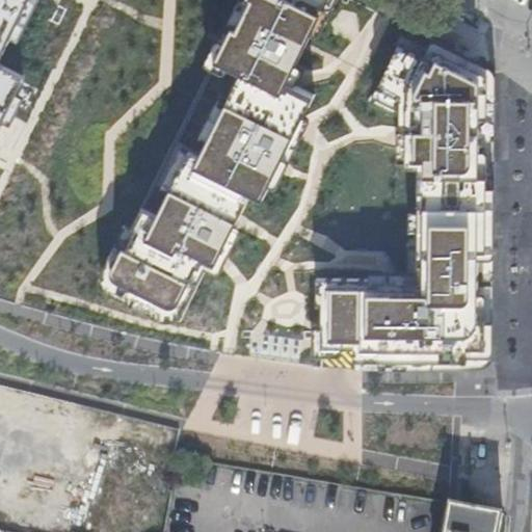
[(0,0),(0,129),(8,113),(24,81),(24,80),(24,78),(23,77),(23,76),(22,76),(0,64),(0,61),(30,0),(0,0)]
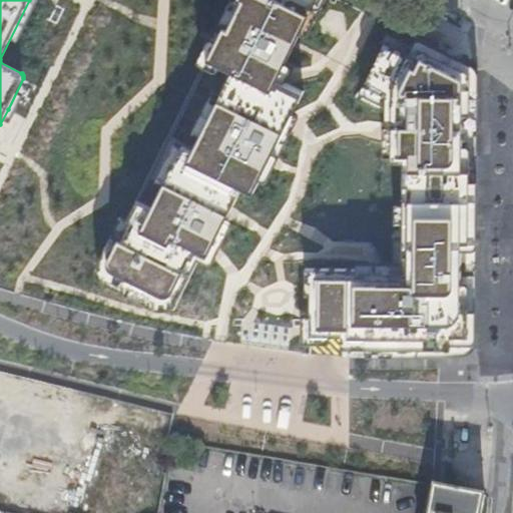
[(317,0),(236,0),(105,266),(105,273),(108,278),(173,310),(202,252),(208,255),(212,248),(215,243),(226,220),(229,212),(232,206),(241,188),(252,193),(266,167),(276,148),(303,92),(288,85),(296,67),(286,63),(293,48),(297,41),(317,0)]
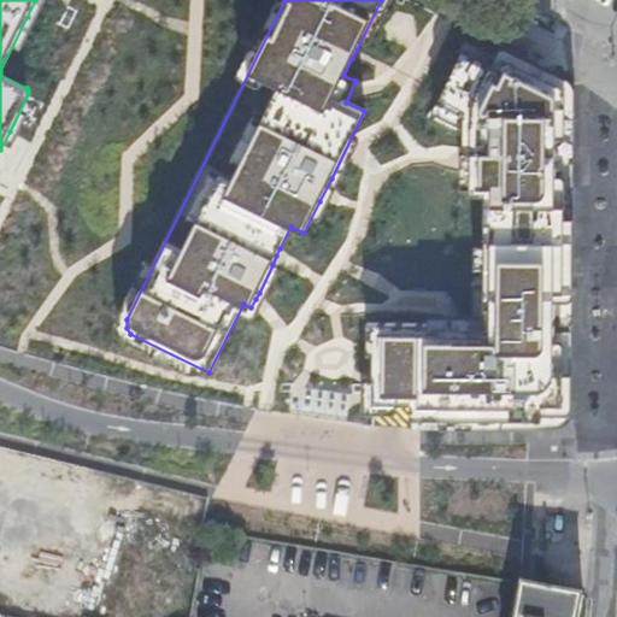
[(135,0),(158,11),(163,0),(135,0)]
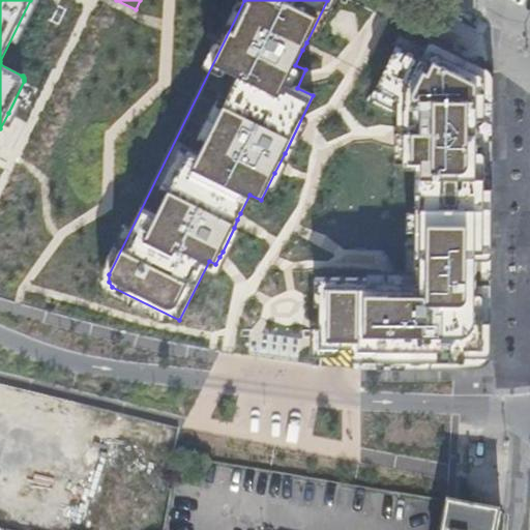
[(320,280),(319,347),(337,348),(353,348),(352,360),(386,369),(468,366),(480,365),(486,364),(490,358),(493,80),(488,70),(430,41),(419,59),(395,48),(371,97),(398,111),(398,125),(398,131),(404,131),(404,154),(404,168),(416,168),(416,270),(416,280),(320,280)]
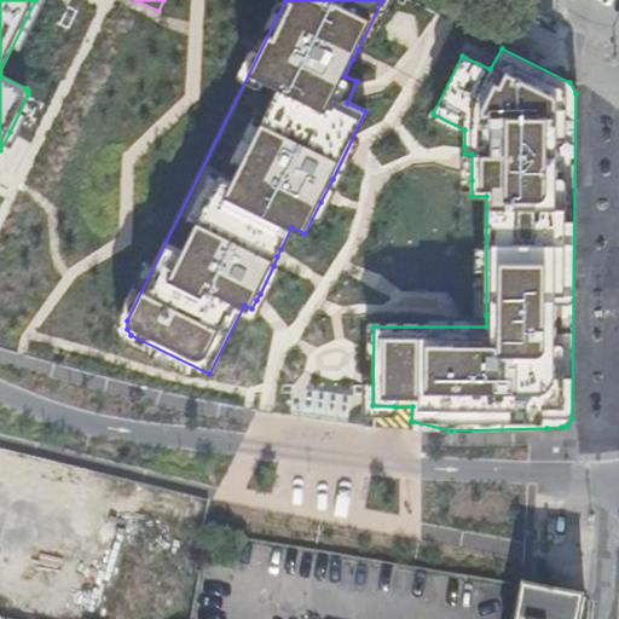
[(580,618),(584,606),(585,603),(525,591),(525,595),(519,618),(580,618)]
